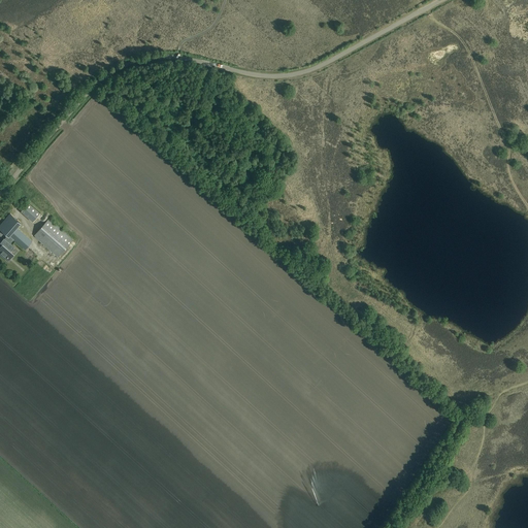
[(27,165),(31,168),(40,158),(37,155),(27,165)]
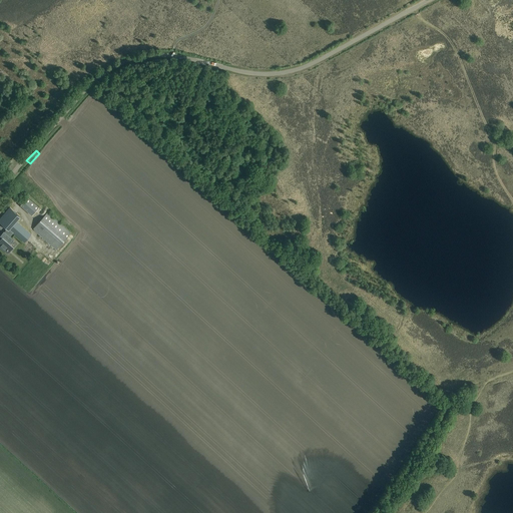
[(32,215),(39,206),(28,196),(21,205),(32,215)]
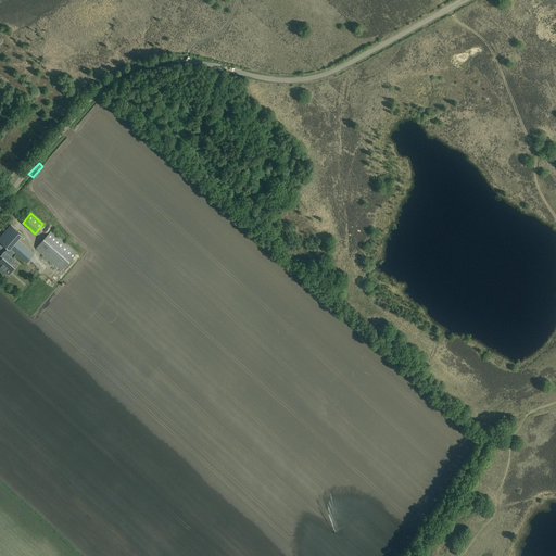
[(23,235),(11,225),(0,237),(0,240),(10,249),(26,263),(34,254),(22,243),(25,239),(23,235)]
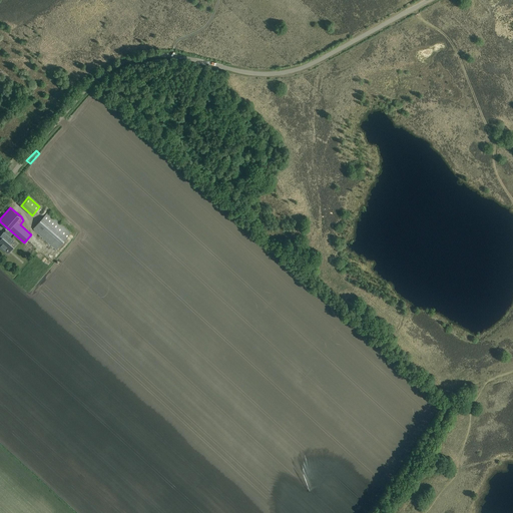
[(57,249),(71,232),(47,212),(33,228),(57,249)]
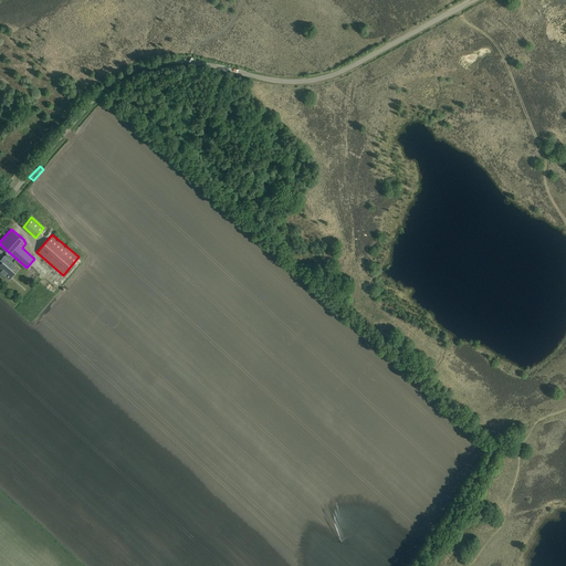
[(10,270),(13,266),(2,258),(0,260),(0,261),(2,263),(0,265),(0,264),(0,272),(3,275),(4,274),(9,278),(13,273),(10,270)]
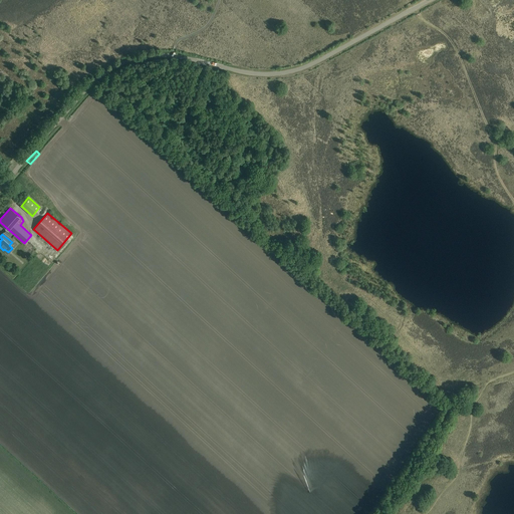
All buildings are outlined.
